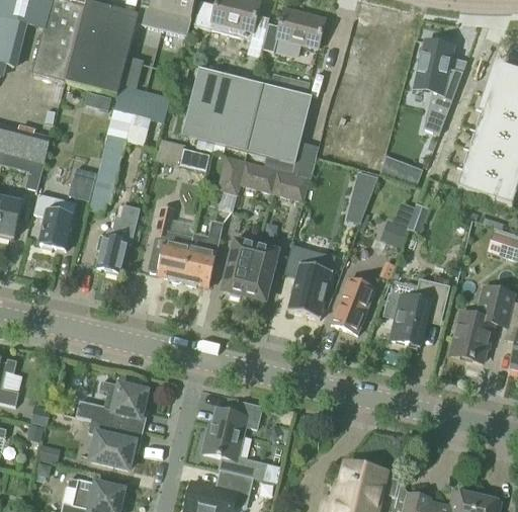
[(0,0),(0,76),(3,78),(6,65),(16,68),(27,24),(44,28),(31,73),(67,82),(87,1),(86,1),(86,0),(0,0)]
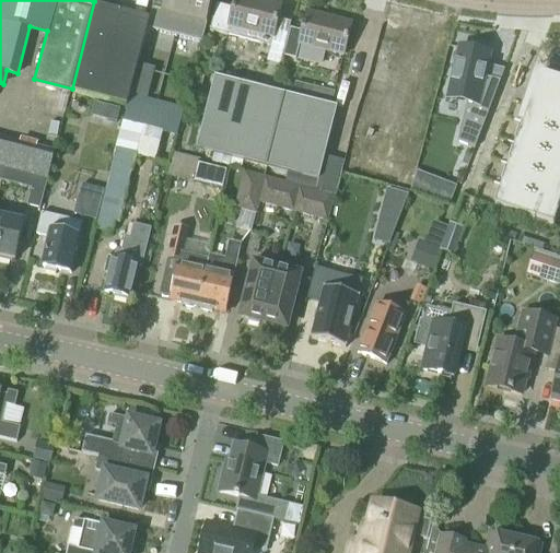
[(149,20),(148,23),(201,37),(206,23),(211,0),(154,0),(150,16),(149,20)]
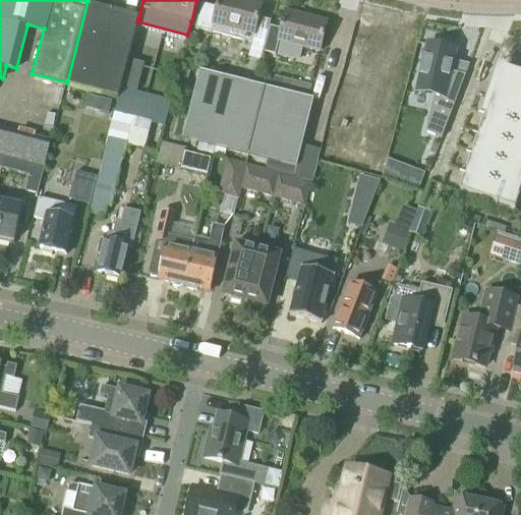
[(201,0),(195,25),(211,29),(251,40),(253,32),(262,2),(253,0),(218,0),(217,4),(201,0)]
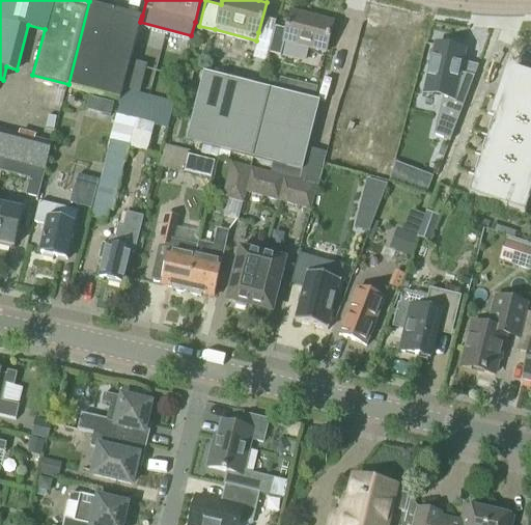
[(141,19),(142,16),(89,1),(68,84),(120,98),(123,85),(126,75),(140,22),(141,19)]
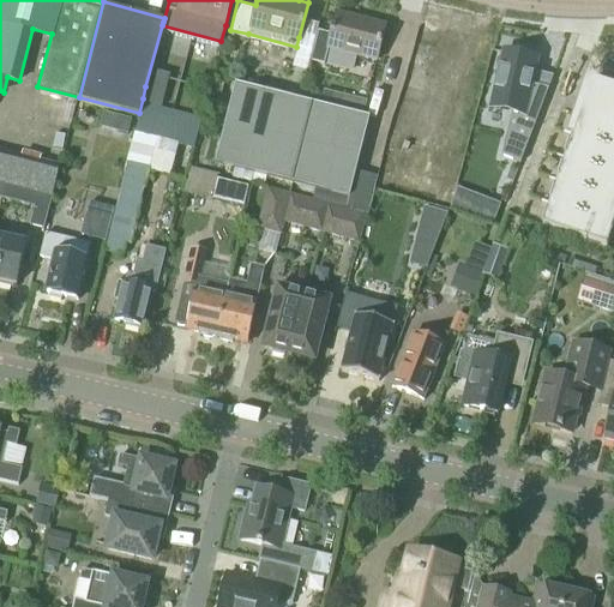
[(318,28),(311,58),(324,61),(327,47),(330,47),(357,54),(375,59),(385,23),(337,10),(331,31),(318,28)]
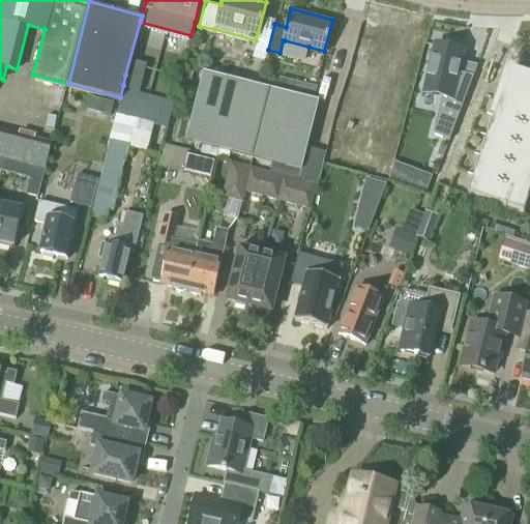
[(435,42),(424,89),(441,93),(433,132),(449,138),(473,74),(458,69),(461,58),(464,46),(462,42),(449,39),(446,41),(446,45),(435,42)]
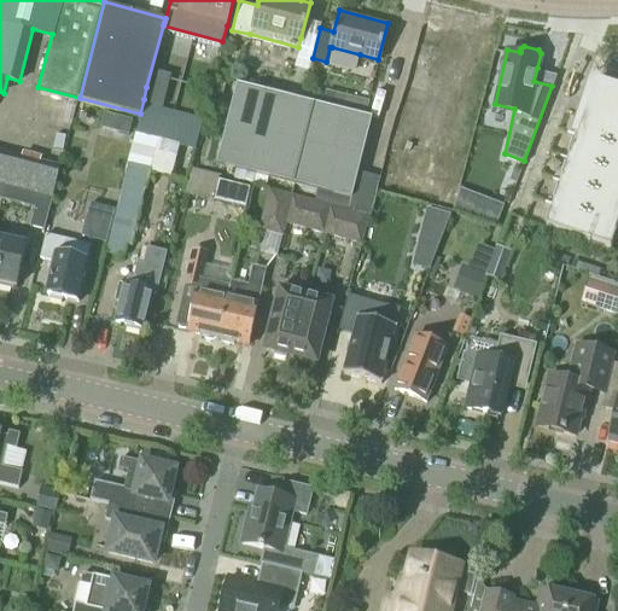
[(617,87),(598,81),(598,82),(604,85),(596,105),(586,102),(588,97),(587,95),(575,131),(577,131),(546,223),(611,245),(617,221),(617,87)]
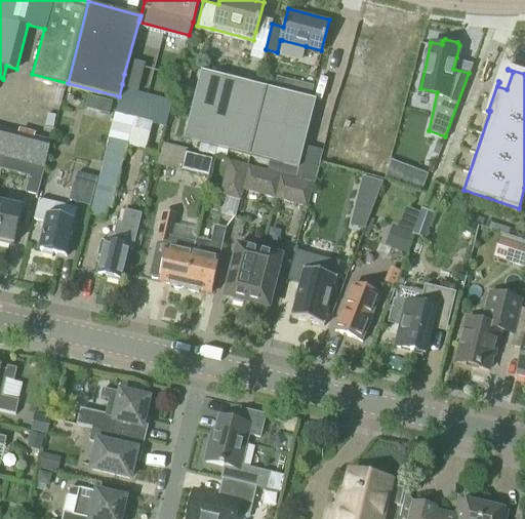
[(297,166),(315,98),(202,70),(185,137),(297,166)]
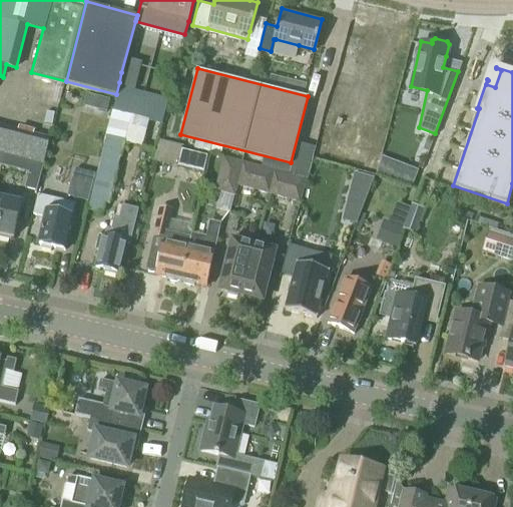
[(121,72),(119,82),(131,85),(134,86),(137,76),(121,72)]
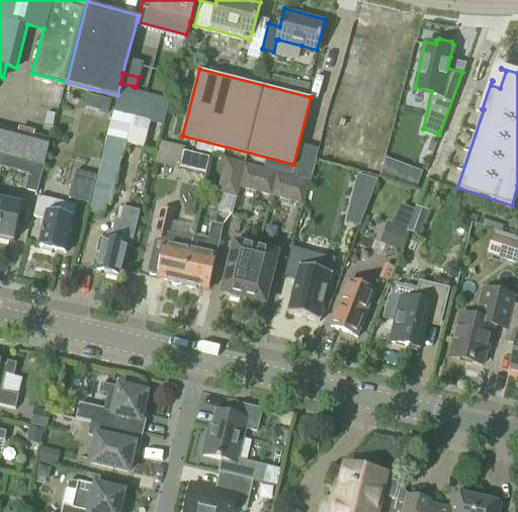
[(271,85),(271,87),(306,96),(306,94),(309,82),(296,79),(274,74),(271,85)]
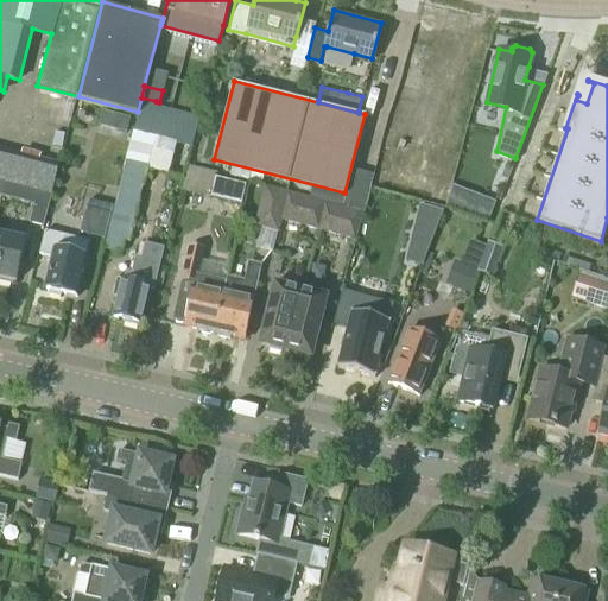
[(141,97),(138,112),(133,128),(103,245),(119,248),(122,246),(125,236),(128,238),(147,166),(169,172),(176,139),(191,143),(200,113),(159,102),(156,101),(141,97)]
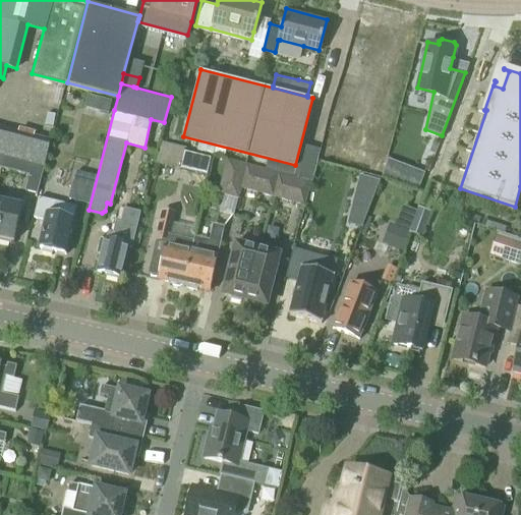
[(103,96),(100,108),(109,111),(113,98),(103,96)]
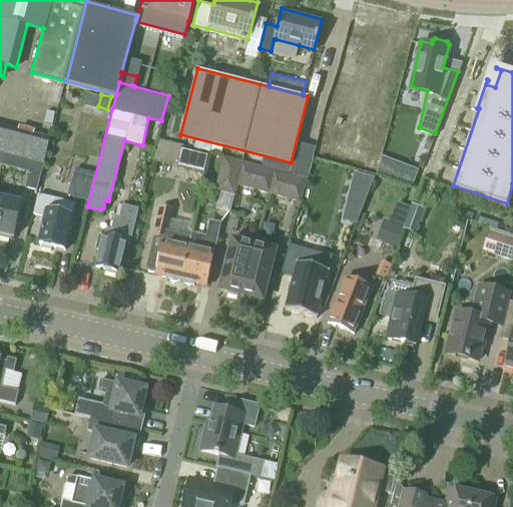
[(50,136),(50,134),(0,121),(0,148),(24,155),(43,161),(44,157),(46,158),(52,136),(50,136)]
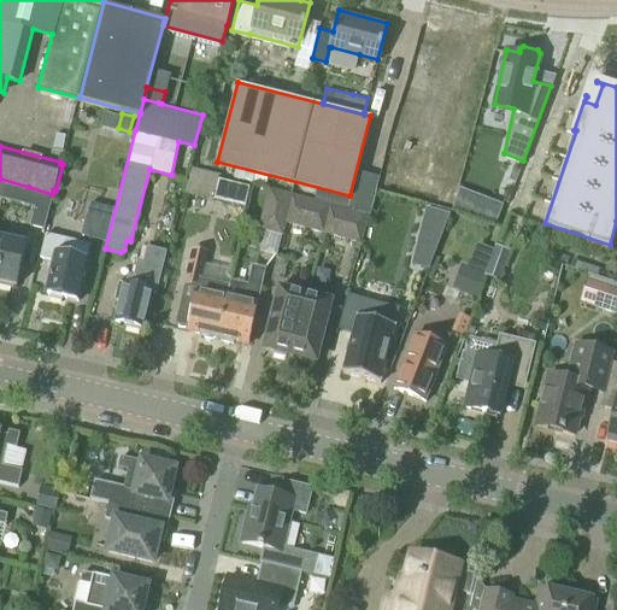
[(213,197),(245,204),(250,182),(218,175),(213,197)]
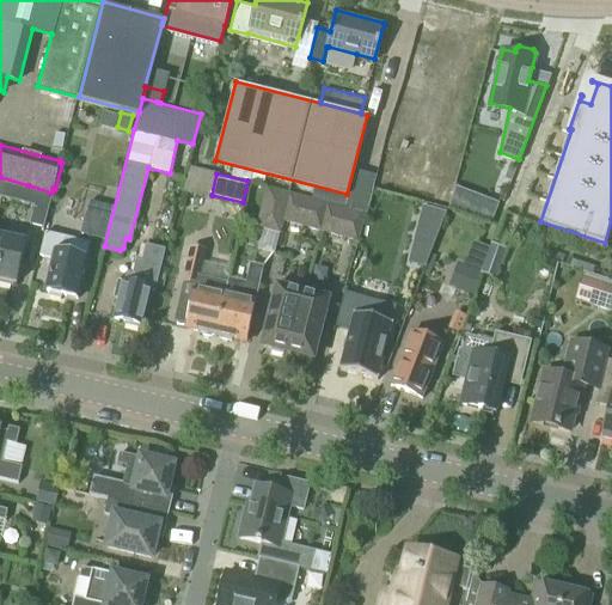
[(0,193),(25,200),(29,185),(0,177),(0,193)]
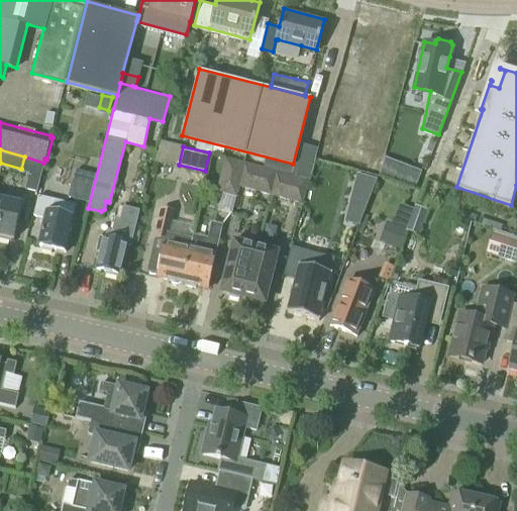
[(236,194),(239,183),(238,183),(244,161),(225,156),(220,178),(225,180),(222,190),(236,194)]
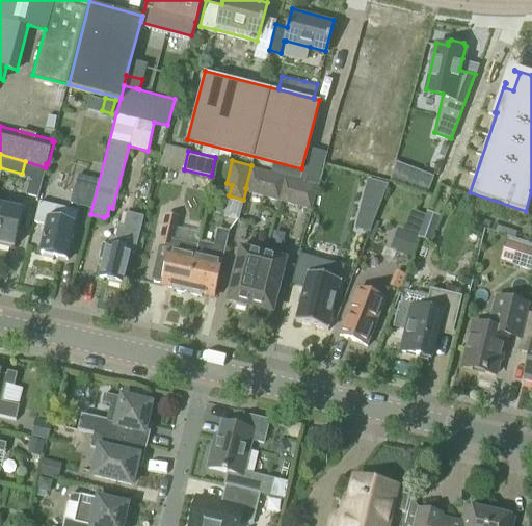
[(25,161),(22,174),(30,176),(26,191),(37,194),(45,167),(25,161)]
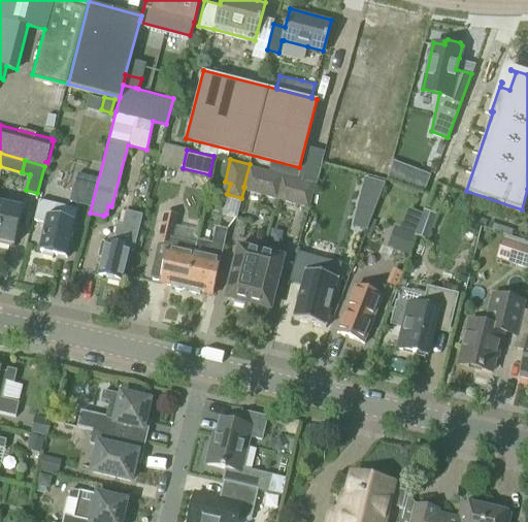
[(243,187),(244,187),(275,196),(282,173),(250,164),(243,187)]
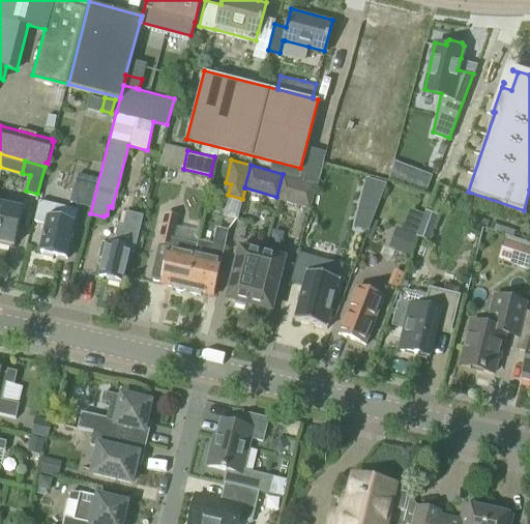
[(425,187),(431,174),(418,169),(413,182),(425,187)]
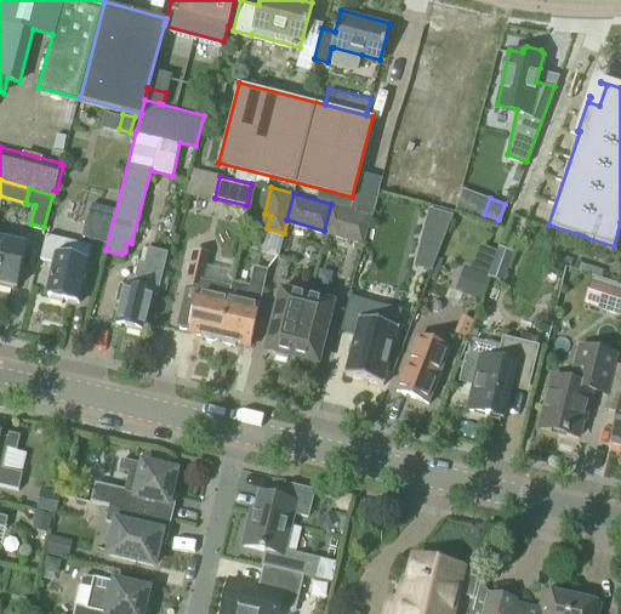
[(107,240),(115,208),(90,200),(81,234),(107,240)]
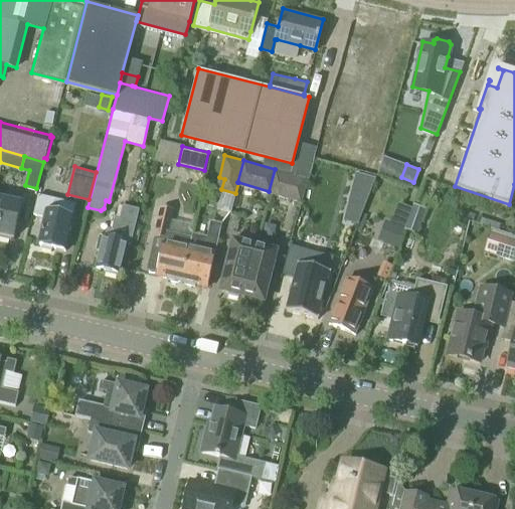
[(275,169),(269,191),(301,199),(307,177),(275,169)]
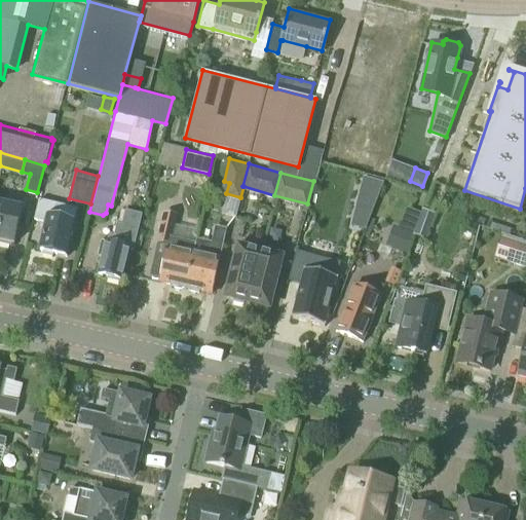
[(363,174),(359,190),(377,194),(383,179),(363,174)]
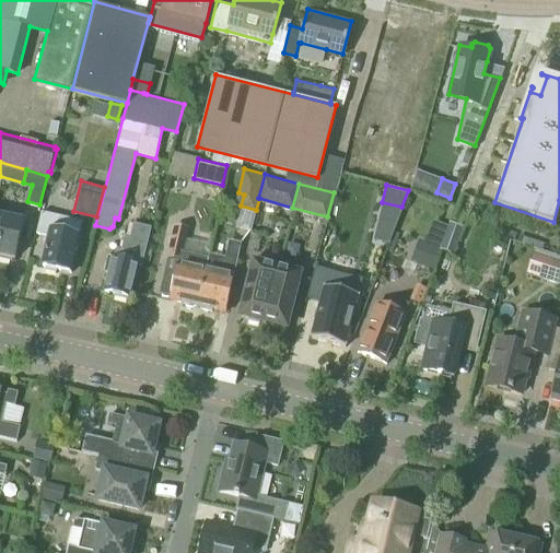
[(81,219),(41,209),(36,230),(47,233),(39,263),(73,270),(81,234),(78,234),(81,219)]
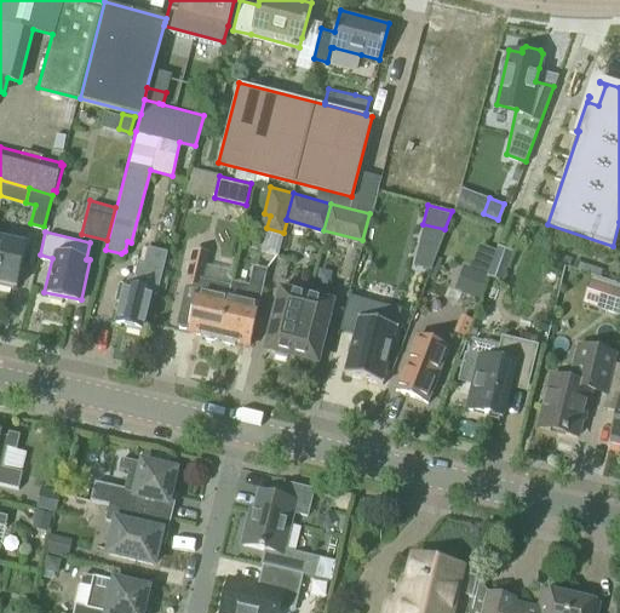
[(0,280),(16,284),(26,241),(0,234),(0,280)]
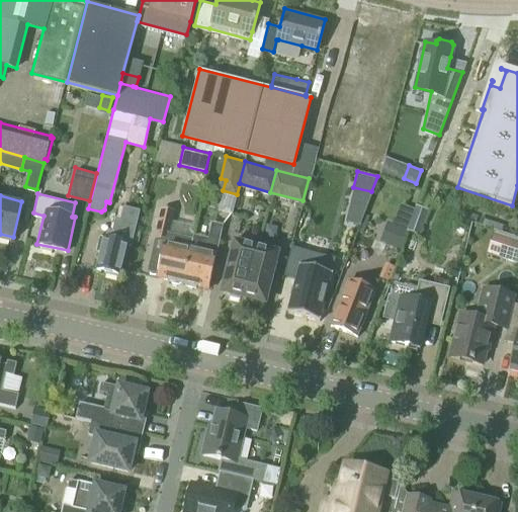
[(401,201),(393,221),(407,227),(412,212),(414,206),(401,201)]
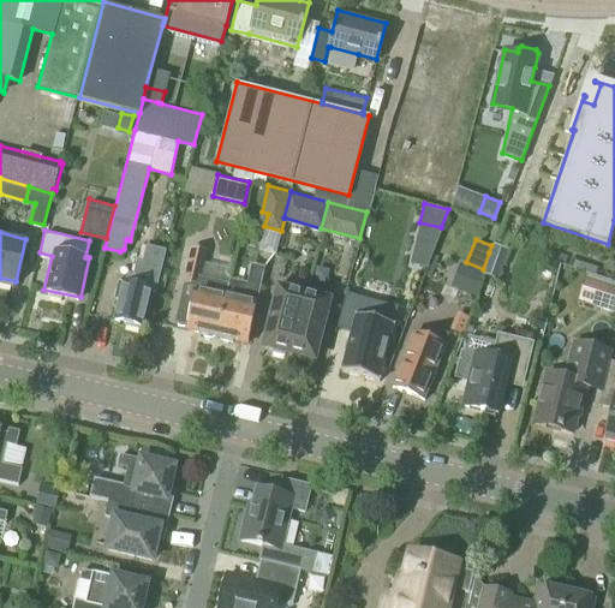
[(491,245),(489,252),(503,258),(508,246),(493,242),(491,245)]
